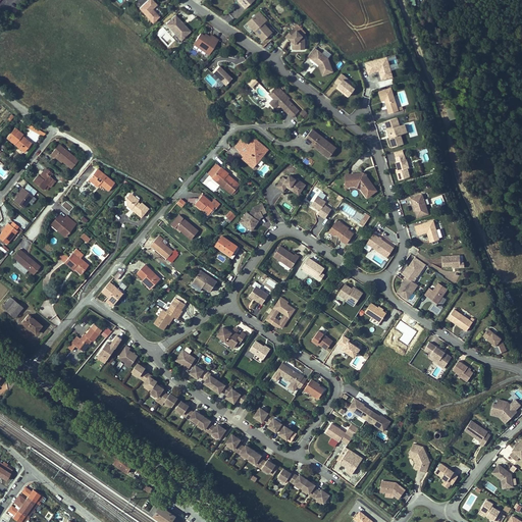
[(158,14),(154,10),(153,9),(151,7),(155,3),(152,0),(145,0),(138,7),(151,20),(158,14)]
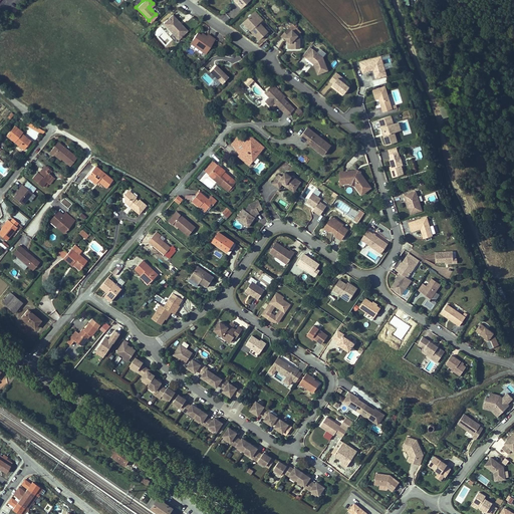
[(268,30),(260,21),(263,18),(255,10),(243,21),(248,26),(250,25),(252,27),(250,29),(259,38),(268,30)]
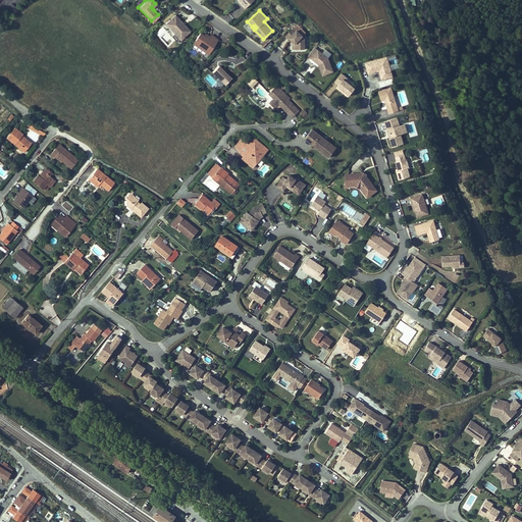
[(189,30),(184,23),(183,23),(180,21),(181,21),(174,13),(165,22),(174,32),(179,38),(189,30)]
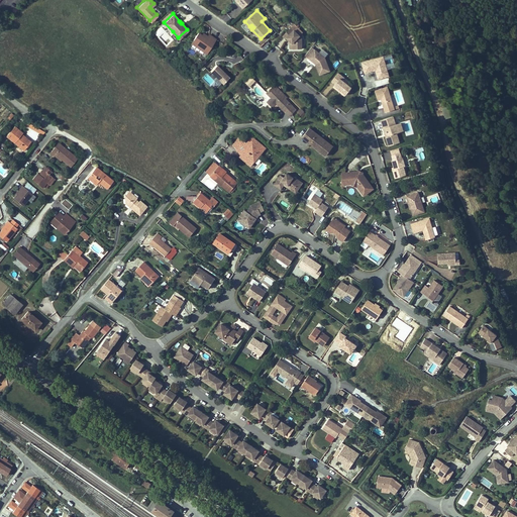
[(291,27),(283,35),(286,38),(287,37),(290,40),(293,42),(293,47),(302,47),(302,36),(294,29),(294,30),(291,27)]
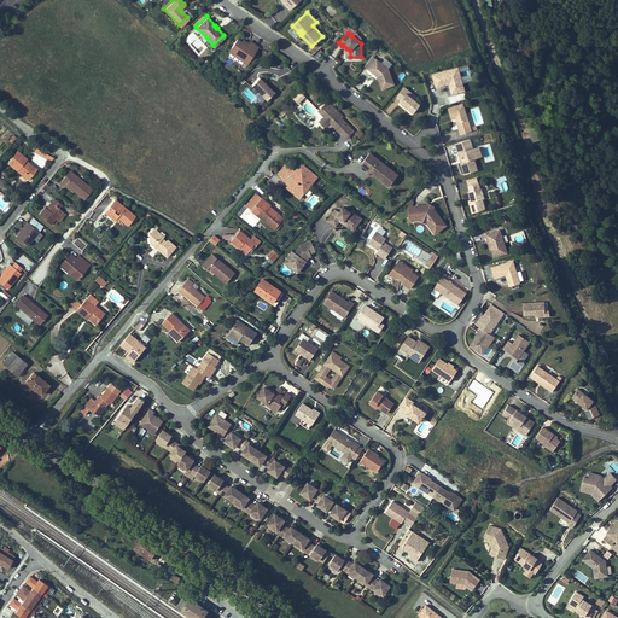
[(245,60),(257,44),(249,39),(248,41),(245,44),(240,40),(237,36),(228,48),(245,60)]
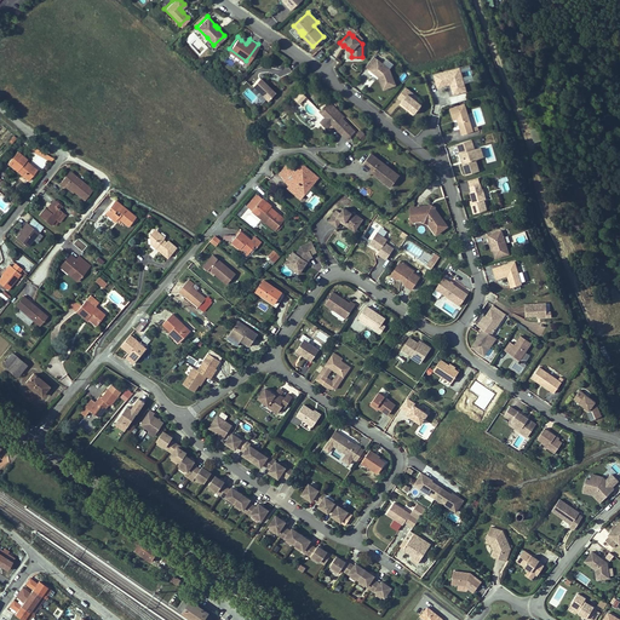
[(213,45),(207,38),(202,41),(210,49),(213,45)]
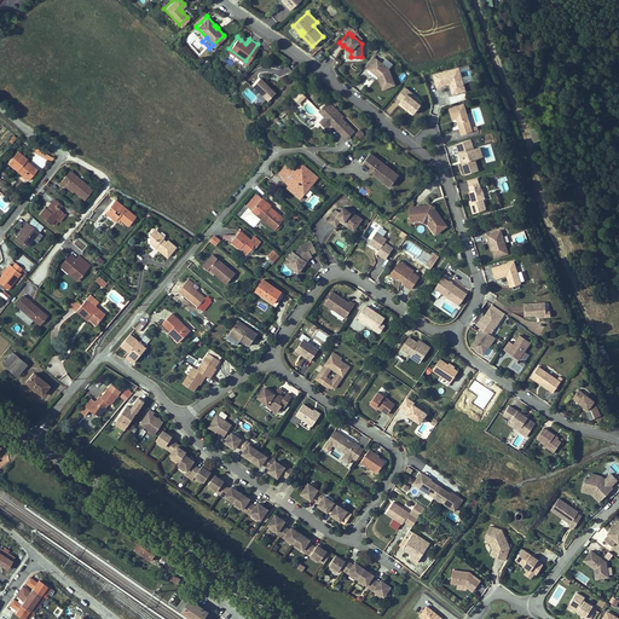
[(374,56),(365,67),(372,71),(374,70),(379,73),(379,75),(377,75),(382,88),(395,85),(389,68),(377,58),(376,58),(374,56)]
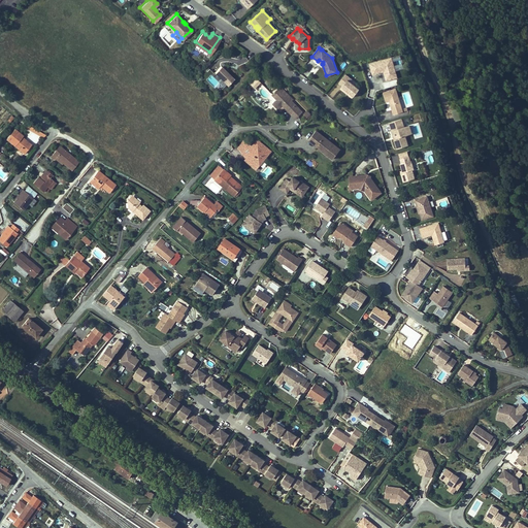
[(390,58),(370,63),(372,74),(384,71),(387,80),(397,77),(395,68),(392,68),(390,58)]
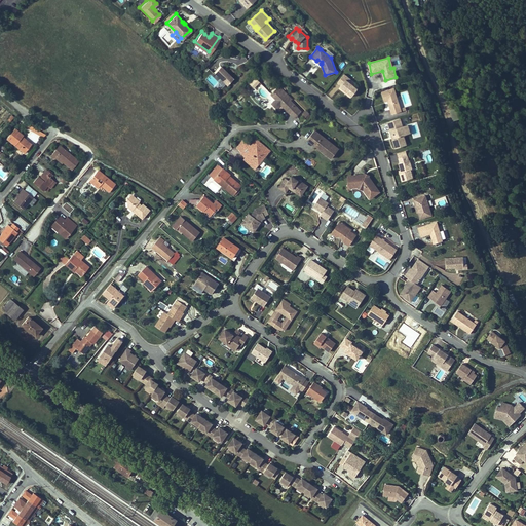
[(234,76),(221,65),(215,71),(228,83),(234,76)]
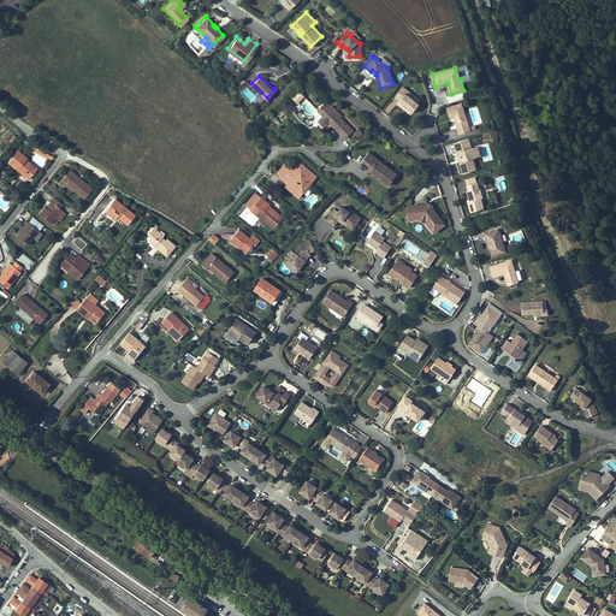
[(397,94),(401,98),(400,99),(398,100),(404,105),(406,105),(407,106),(407,107),(413,112),(419,104),(409,95),(412,92),(403,86),(397,94)]
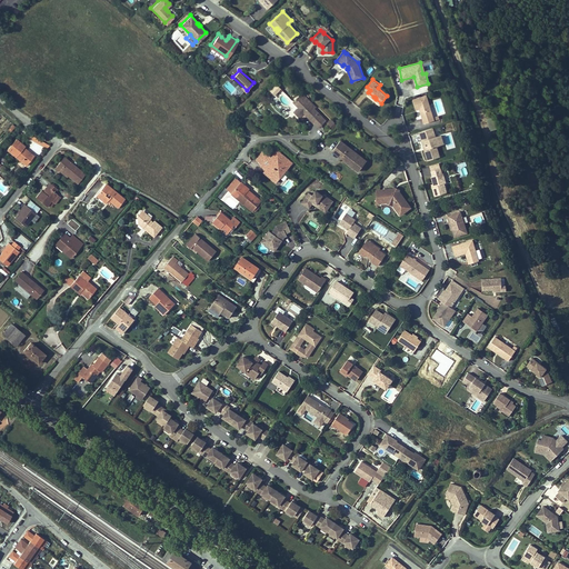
[(228,80),(222,86),(231,93),(235,90),(240,95),(243,91),(238,85),(235,88),(228,80)]
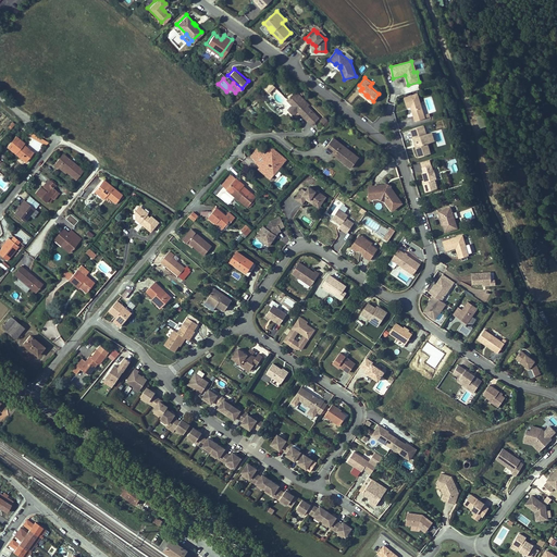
[(271,89),(276,83),(272,79),(267,85),(271,89)]
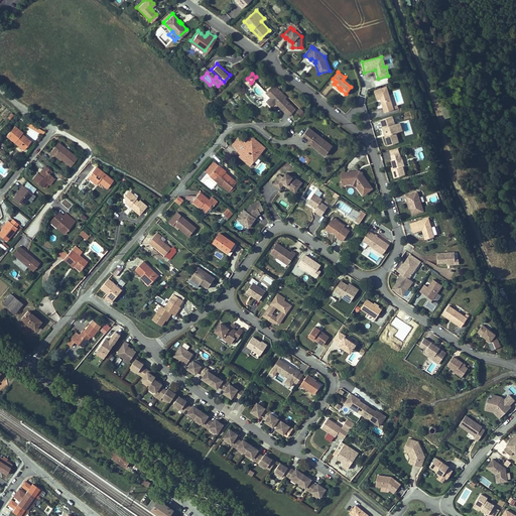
[(388,77),(374,81),(376,86),(389,82),(388,77)]
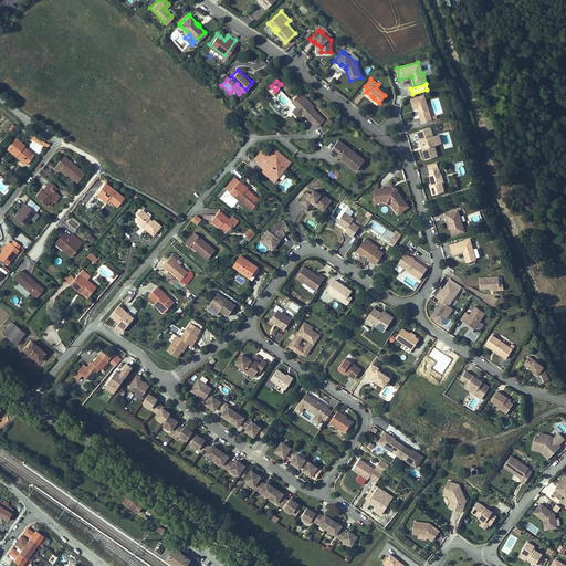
[(312,102),(313,101),(303,91),(300,93),(296,90),(291,95),(296,102),(293,104),(293,107),(297,112),(302,107),(313,118),(317,115),(320,117),(323,114),(312,102)]
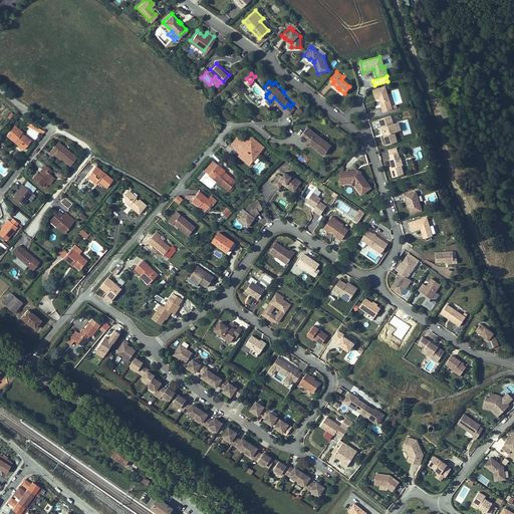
[(384,85),(372,89),(375,98),(378,97),(380,96),(381,99),(379,100),(382,110),(392,107),(384,85)]
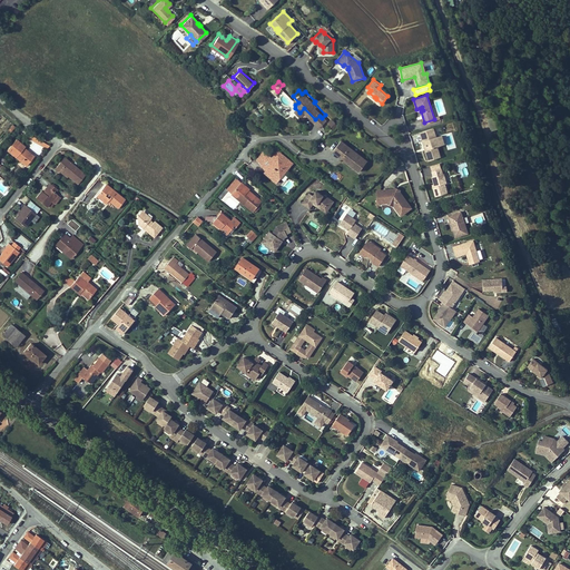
[(497,116),(488,118),(490,129),(499,128),(497,116)]
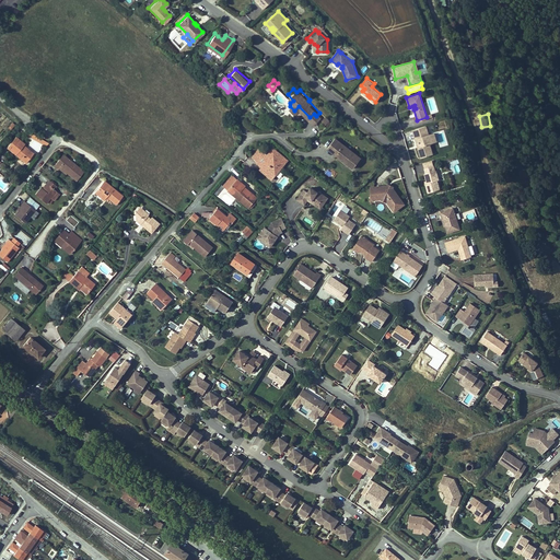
[(426,125),(416,128),(418,137),(417,138),(420,146),(418,147),(421,156),(433,153),(430,143),(433,142),(431,133),(429,133),(426,125)]
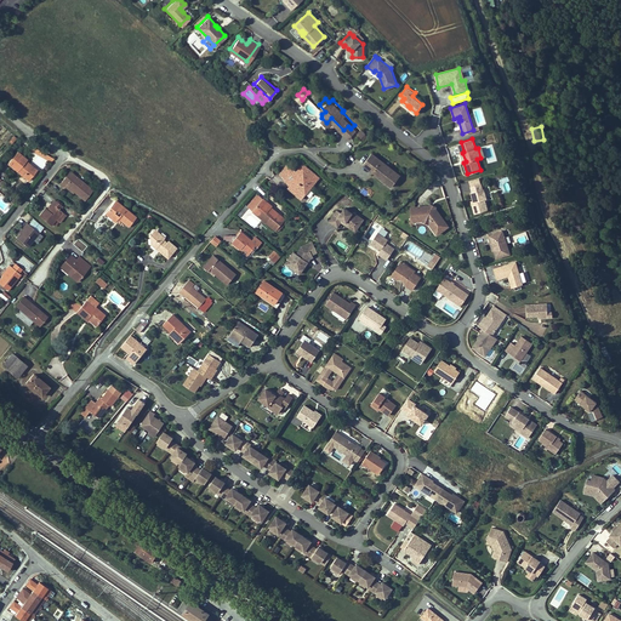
[(484,146),(486,163),(496,161),(494,144),(484,146)]
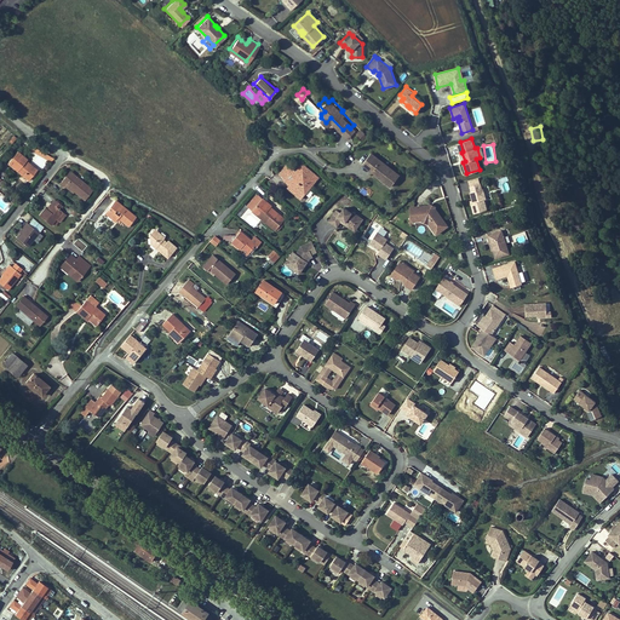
[(33,147),(32,151),(52,161),(55,158),(33,147)]
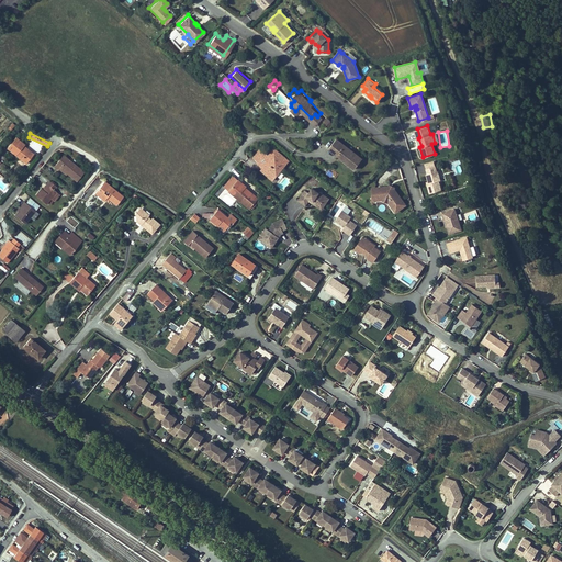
[(15,136),(7,147),(21,159),(19,161),(22,165),(24,161),(25,164),(34,154),(24,145),(25,144),(15,136)]
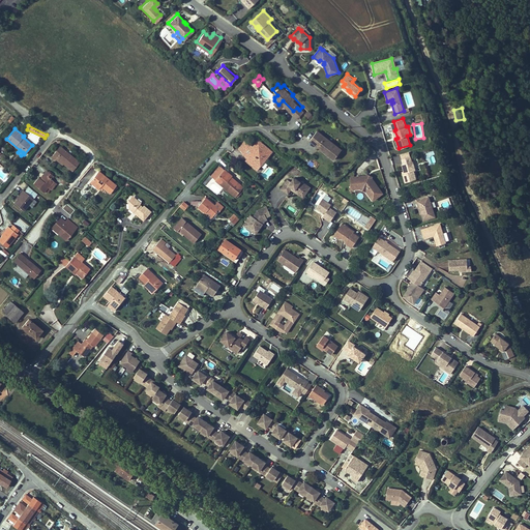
[(342,149),(318,129),(311,139),(334,158),(342,149)]
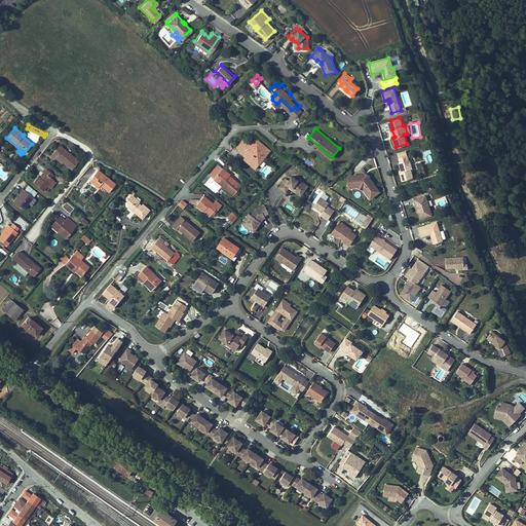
[(256,147),(263,140),(261,138),(255,144),(252,147),(251,146),(246,152),(250,156),(255,151),(257,152),(259,149),(256,147)]
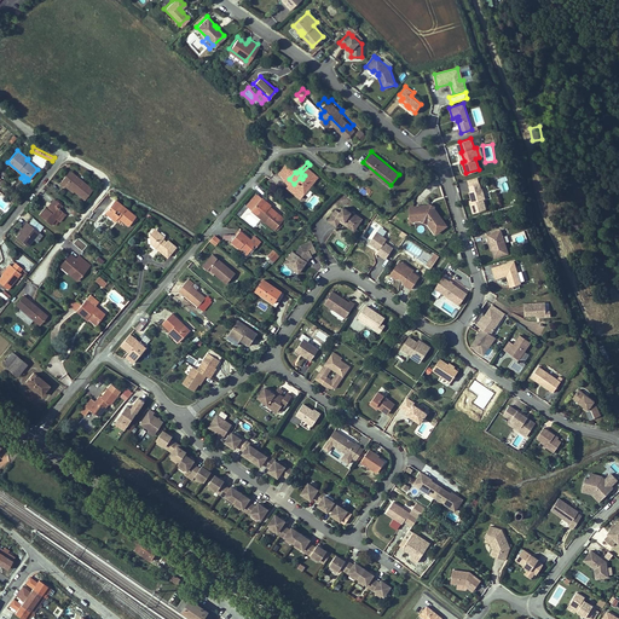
[(282,172),(289,179),(295,172),(296,173),(300,169),(290,163),(282,172)]
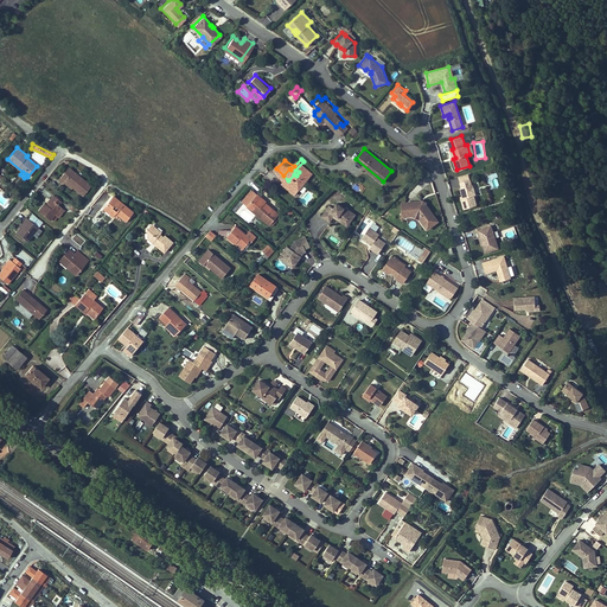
[(293,189),(299,193),(317,173),(304,161),(295,170),(299,172),(296,176),(294,174),(288,180),(295,186),(293,189)]
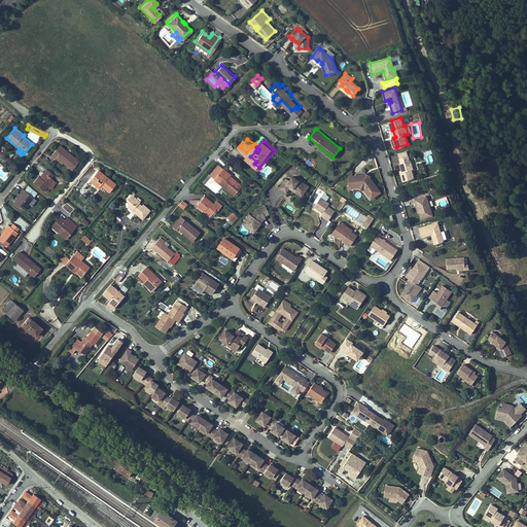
[(71,171),(78,163),(59,145),(49,155),(54,160),(55,159),(56,157),(63,163),(71,171)]
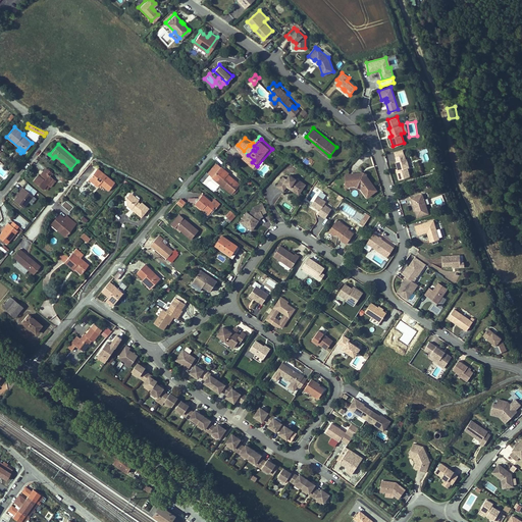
[(409,172),(406,164),(408,164),(405,155),(404,155),(403,150),(394,153),(396,158),(395,158),(397,165),(397,167),(395,167),(398,175),(409,172)]
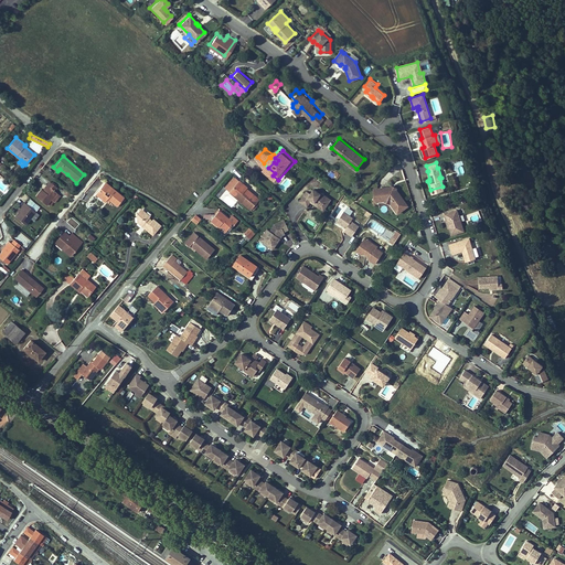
[(59,185),(50,180),(48,183),(49,184),(45,190),(43,189),(41,188),(35,194),(46,203),(50,199),(56,191),(55,190),(59,185)]
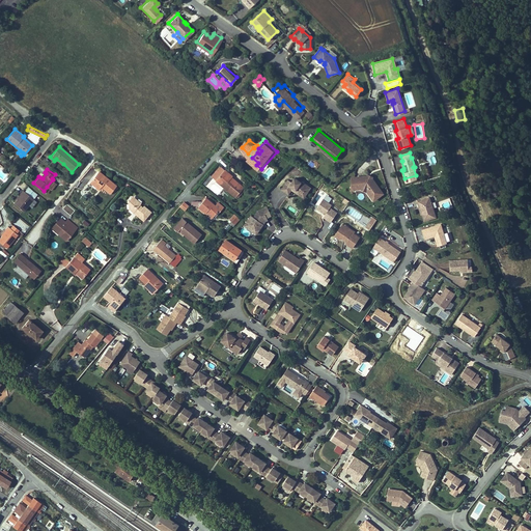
[(219,178),(231,189),(240,196),(247,187),(239,180),(232,174),(233,174),(227,169),(219,178)]
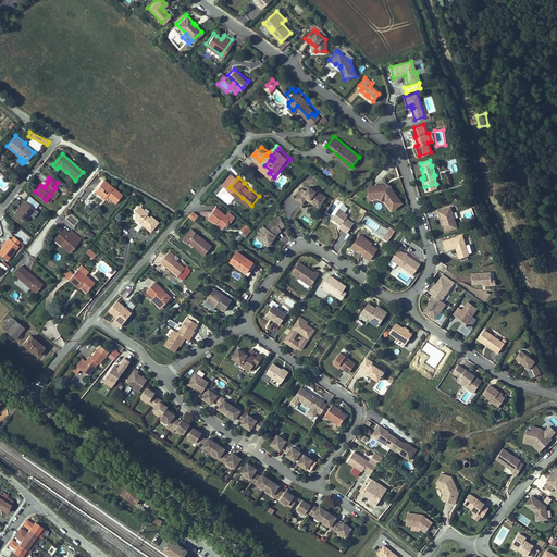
[(124,194),(106,180),(97,192),(106,198),(107,197),(108,195),(110,196),(118,202),(124,194)]
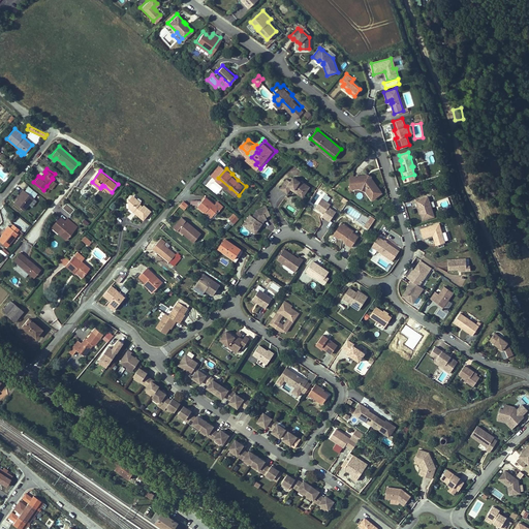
[(289,175),(281,185),(288,190),(291,186),(293,184),(302,191),(309,183),(303,179),(302,179),(296,174),(292,178),(289,175)]
